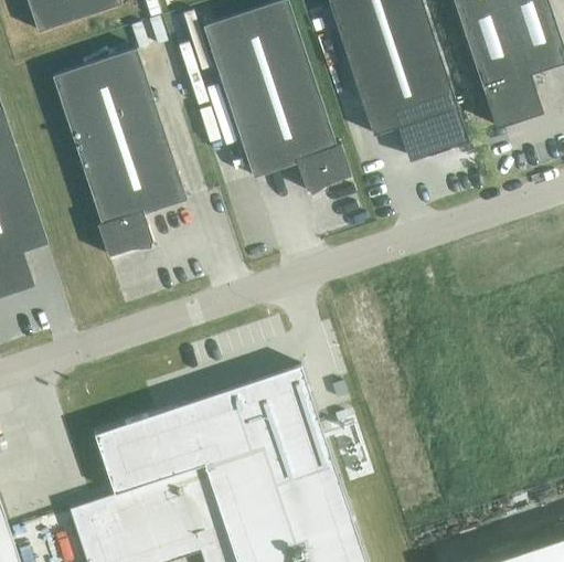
[(27,0),(39,33),(123,6),(120,0),(27,0)]
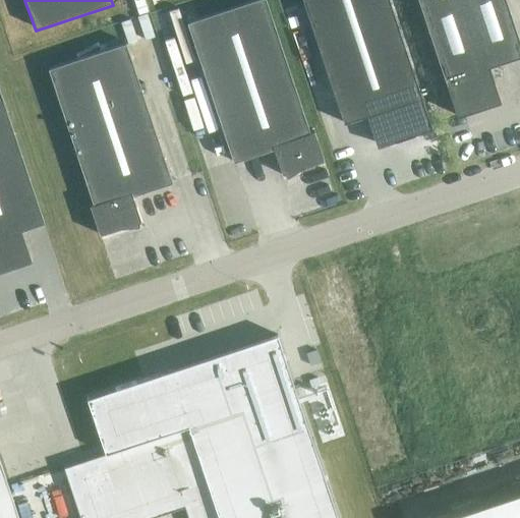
[(286,180),(303,170),(324,164),(313,134),(310,135),(266,0),(187,26),(234,165),(274,152),(279,170),(286,180)]
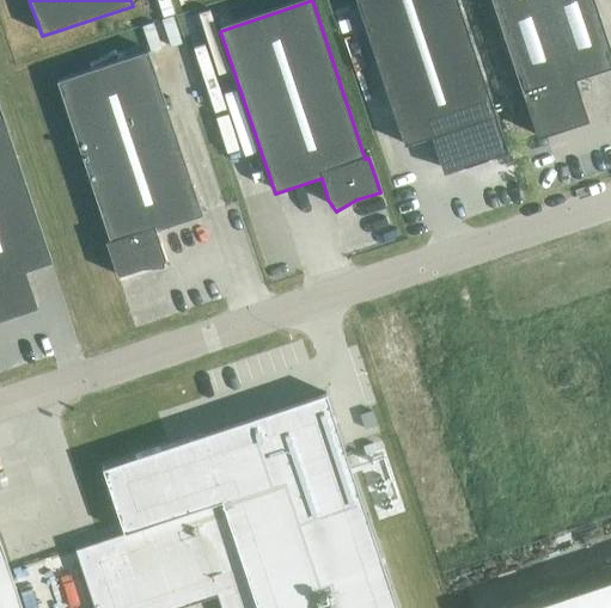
[(454,0),(353,0),(404,151),(431,142),(443,176),(507,154),(454,0)]
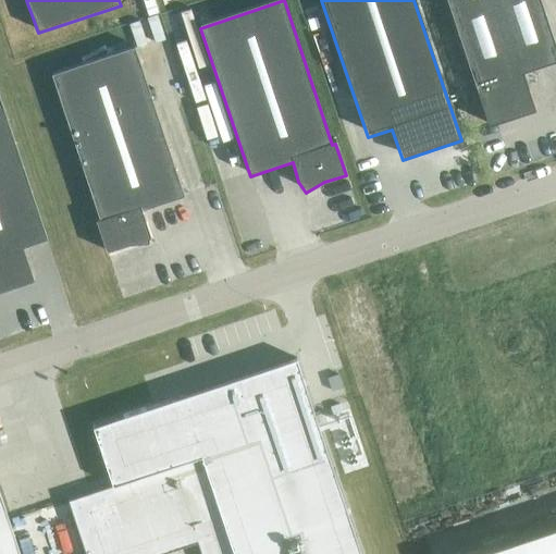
[(555,48),(540,0),(446,0),(489,127),(535,112),(522,75),(555,63),(555,48)]
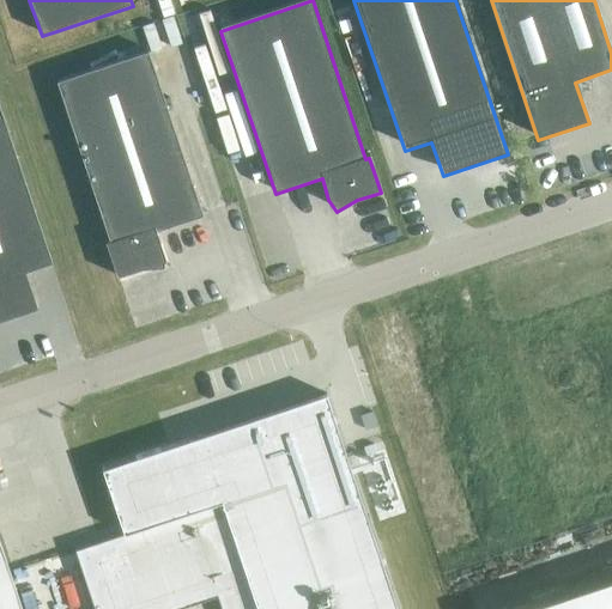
[(164,269),(164,255),(157,233),(204,218),(149,55),(58,85),(110,244),(107,245),(119,280),(141,272),(164,269)]
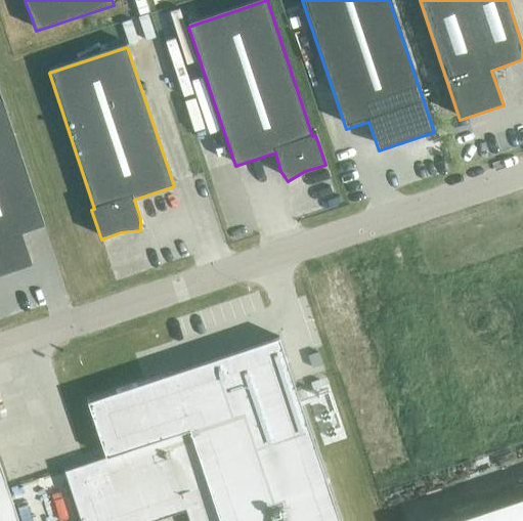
[(0,273),(32,263),(23,237),(45,229),(0,93),(0,273)]
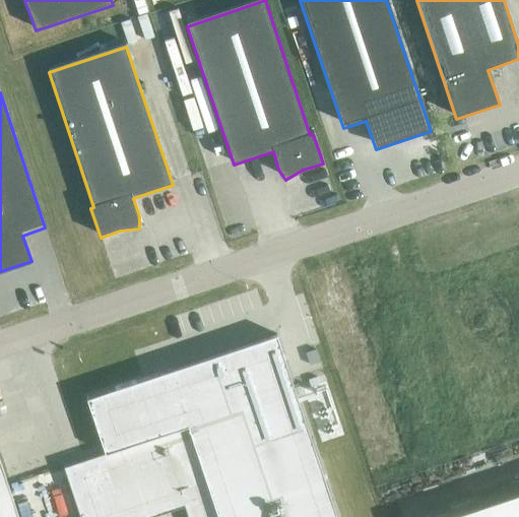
[(163,516),(185,509),(188,516),(336,516),(277,337),(87,400),(106,457),(65,470),(79,516),(163,516)]
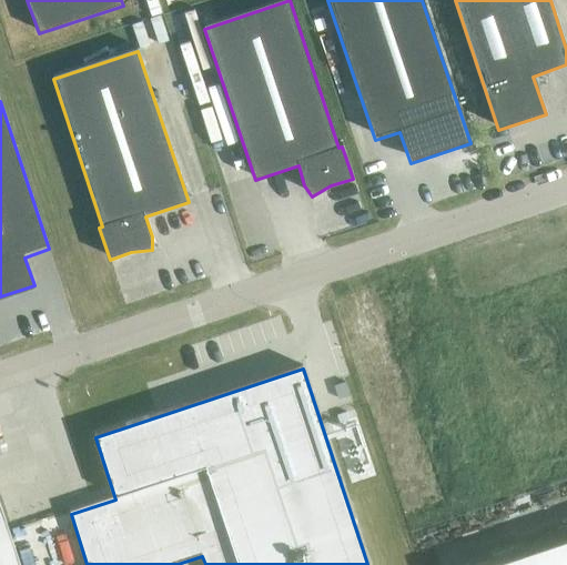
[(345,385),(334,390),(338,403),(350,400),(345,385)]
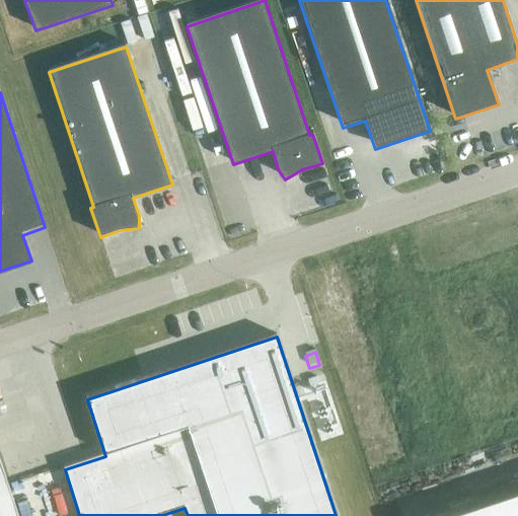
[(17,515),(0,461),(0,515),(17,515)]
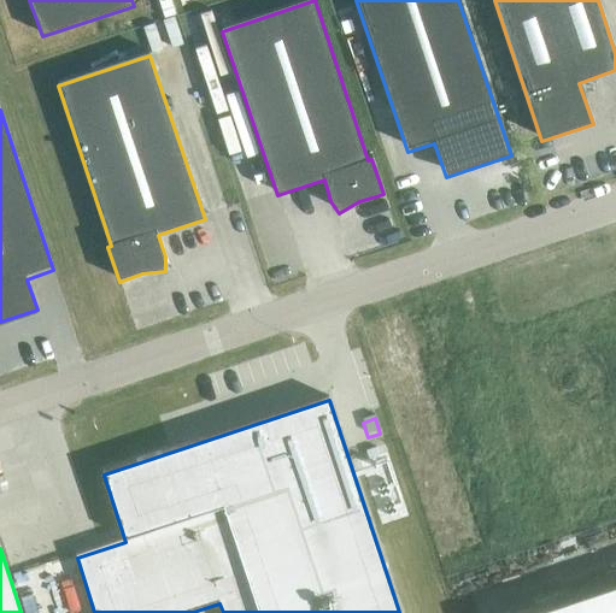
[(615,587),(538,612),(615,612),(615,587)]
